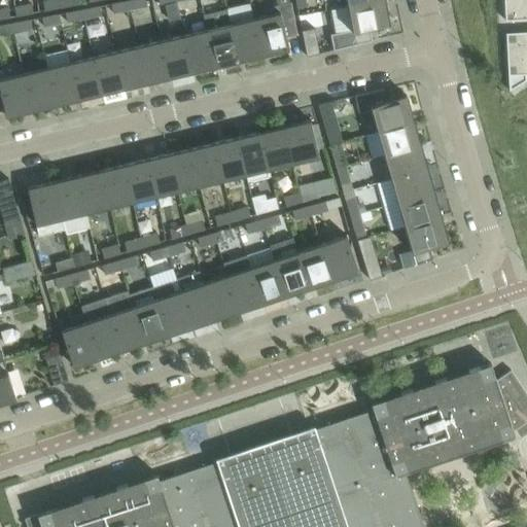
[(44,10),(62,7),(60,0),(48,0),(42,1),(44,10)]
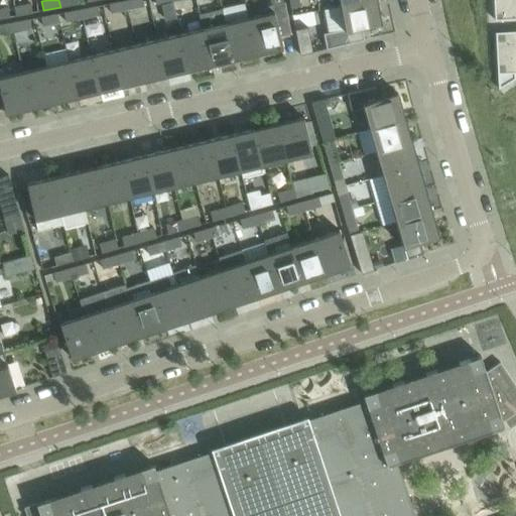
[(111,13),(127,9),(125,0),(109,4),(111,13)]
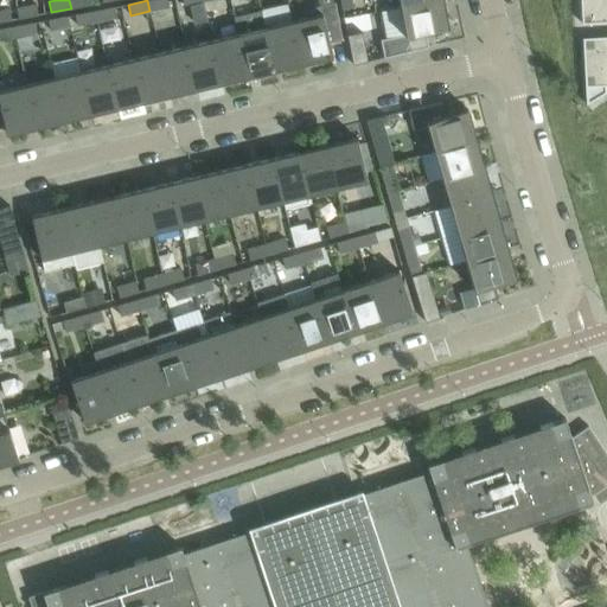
[(166,0),(149,0),(147,0),(149,11),(168,7),(166,0)]
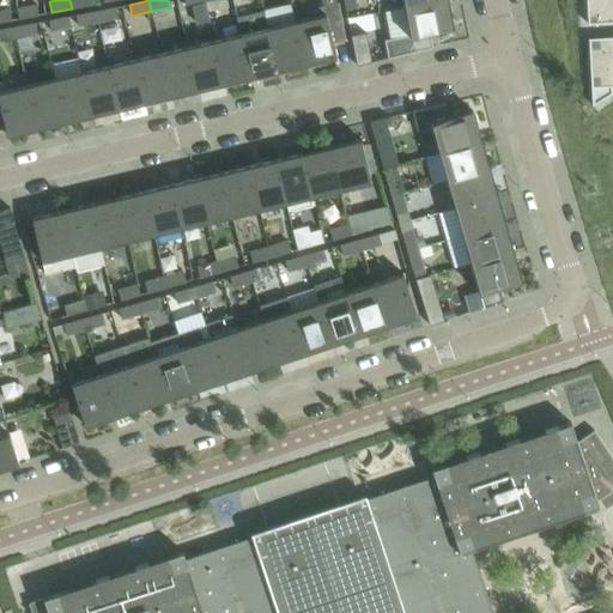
[(387,58),(432,47),(430,34),(453,29),(447,0),(437,0),(404,7),(408,35),(383,40),(387,58)]
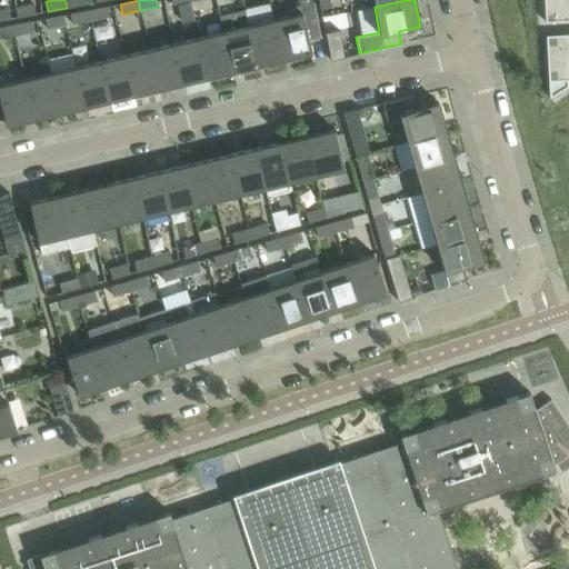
[(568,0),(543,0),(545,22),(568,20),(568,0)]
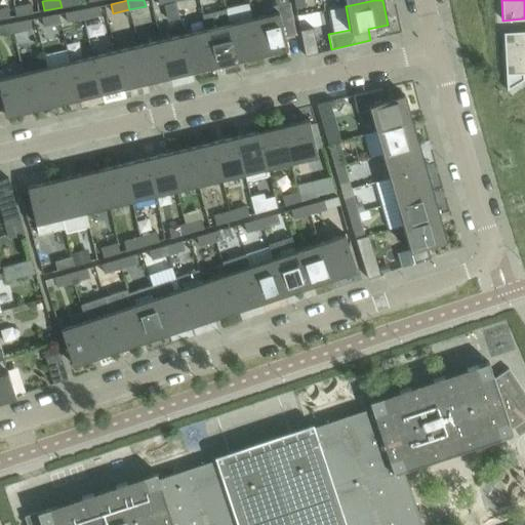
[(263,15),(252,17),(261,54),(287,48),(284,37),(294,35),(295,35),(289,2),(288,2),(276,5),(261,8),(263,15)]
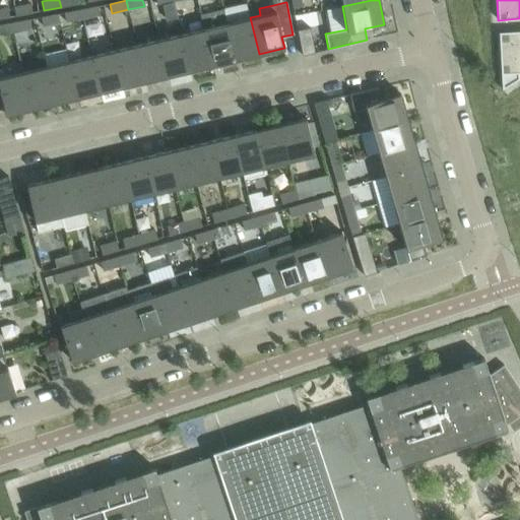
[(14,7),(15,16),(33,12),(30,3),(14,7)]
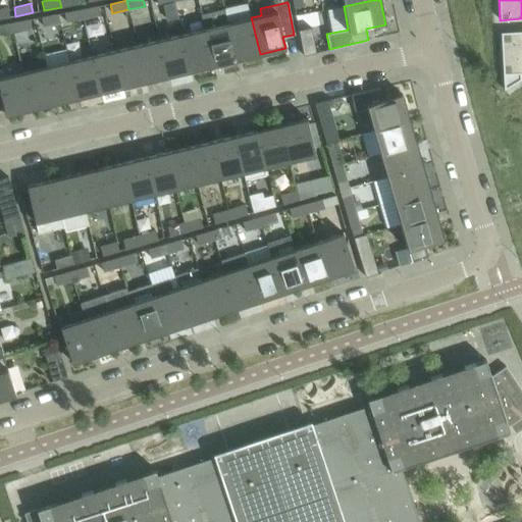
[(248,4),(224,9),(227,23),(237,59),(260,54),(251,17),(248,4)]
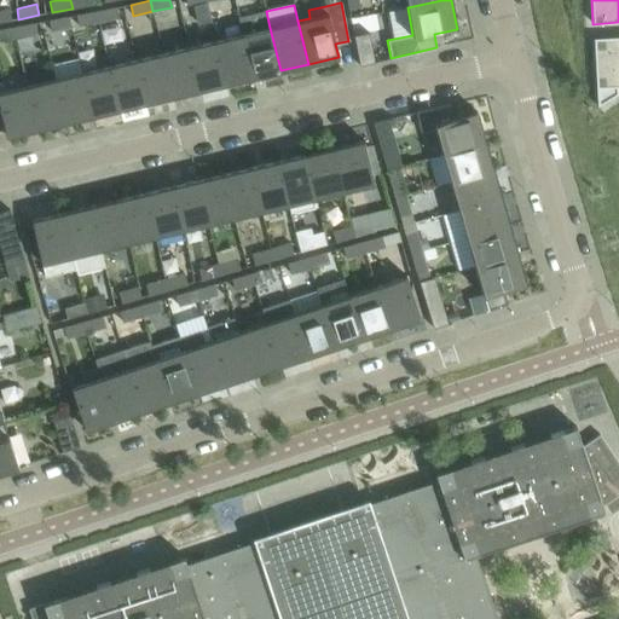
[(116,7),(115,7),(96,11),(98,22),(115,18),(117,18),(116,7)]
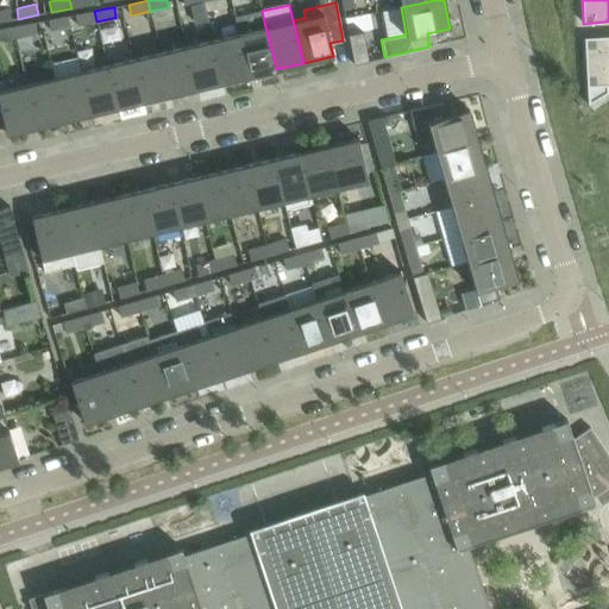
[(0,11),(0,22),(11,20),(8,10),(0,11)]
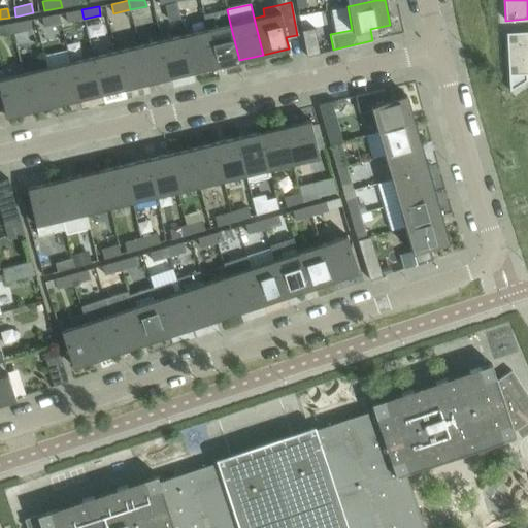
[(67,22),(84,19),(81,9),(65,12),(67,22)]
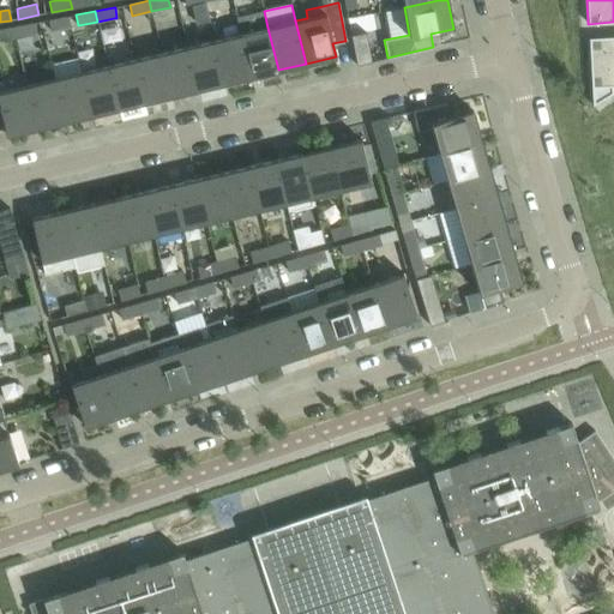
[(70,28),(68,17),(48,20),(50,31),(70,28)]
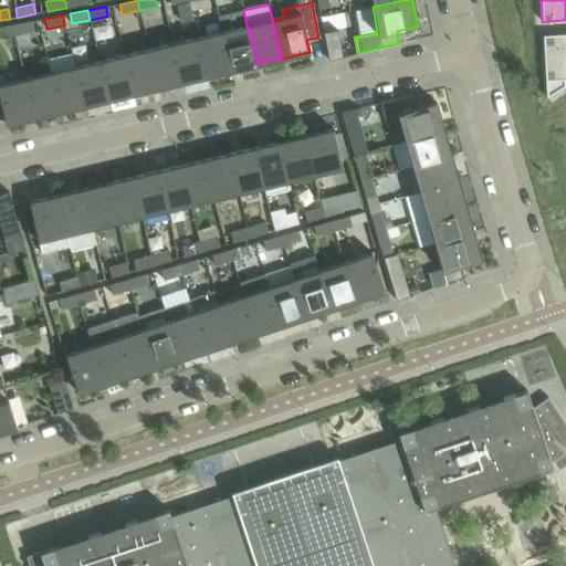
[(30,21),(12,24),(14,34),(32,31),(30,21)]
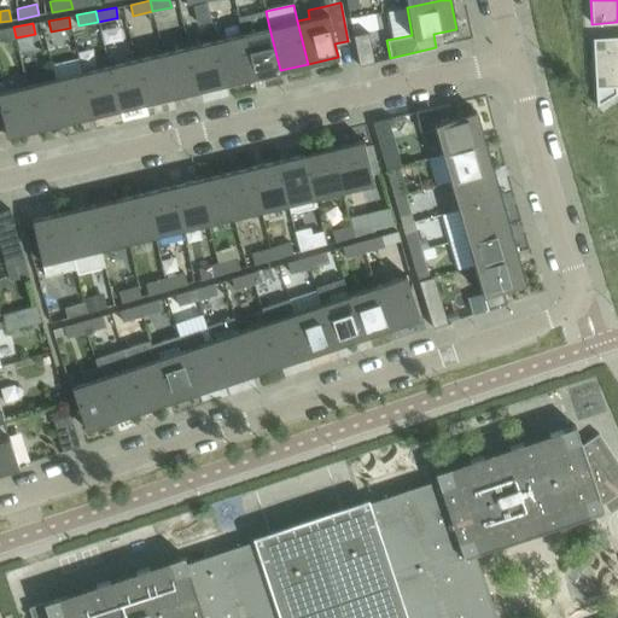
[(0,40),(16,38),(13,27),(0,29),(0,40)]
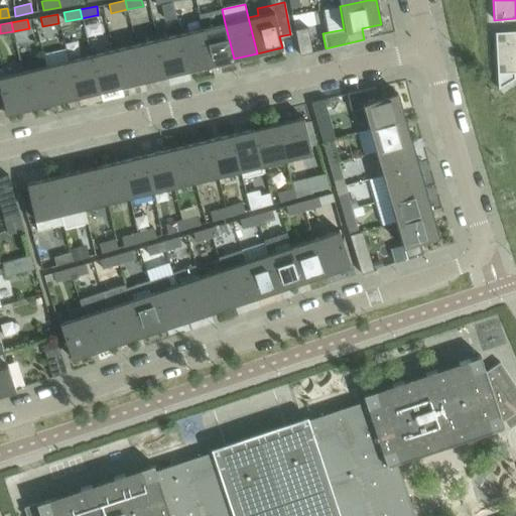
[(225,23),(203,28),(211,65),(219,62),(221,68),(235,65),(234,58),(225,23)]
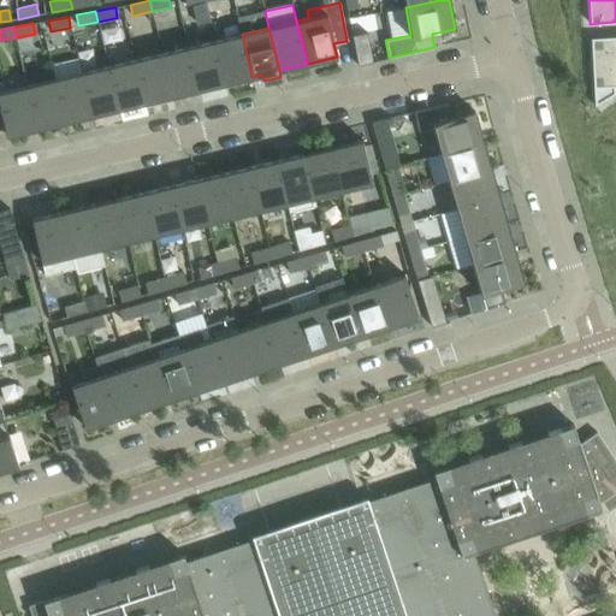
[(359,66),(373,63),(367,33),(351,36),(359,66)]
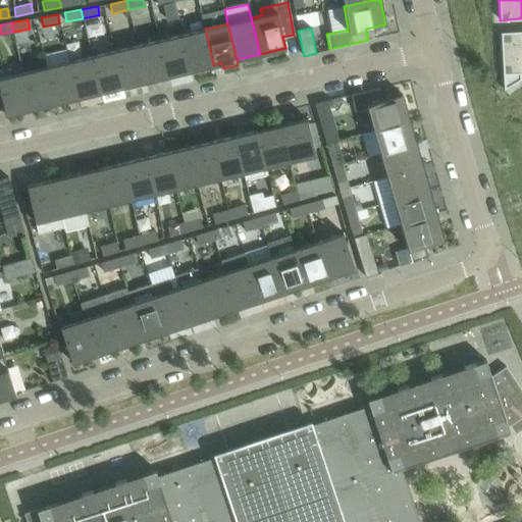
[(191,70),(213,65),(205,29),(181,34),(191,70)]
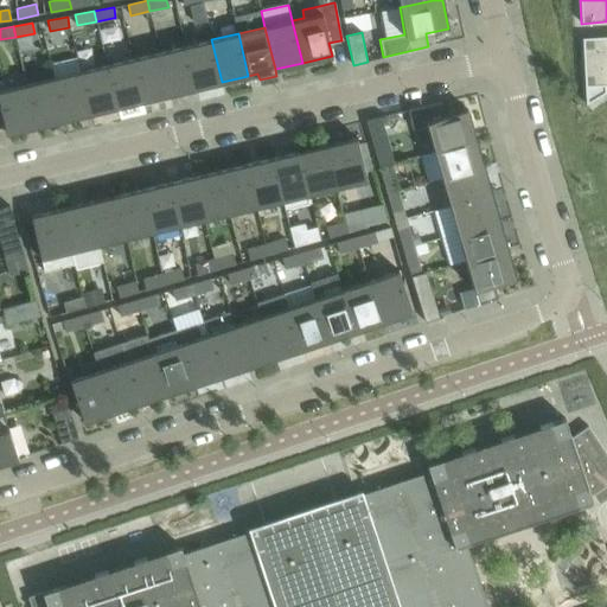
[(606,36),(582,38),(586,104),(606,90),(606,36)]
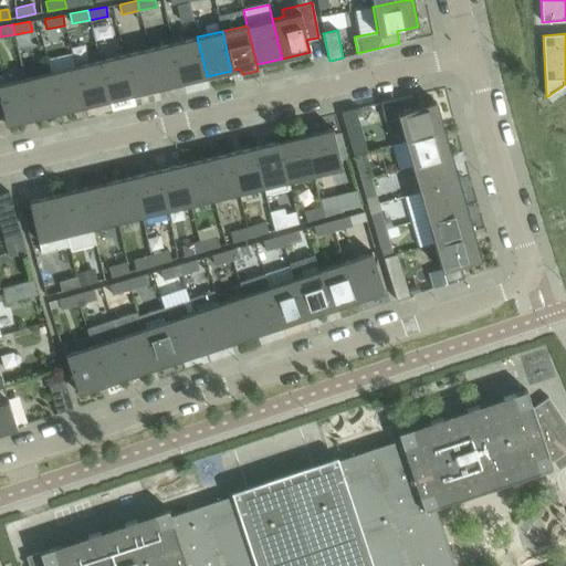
[(197,37),(173,43),(182,82),(207,76),(197,37)]
